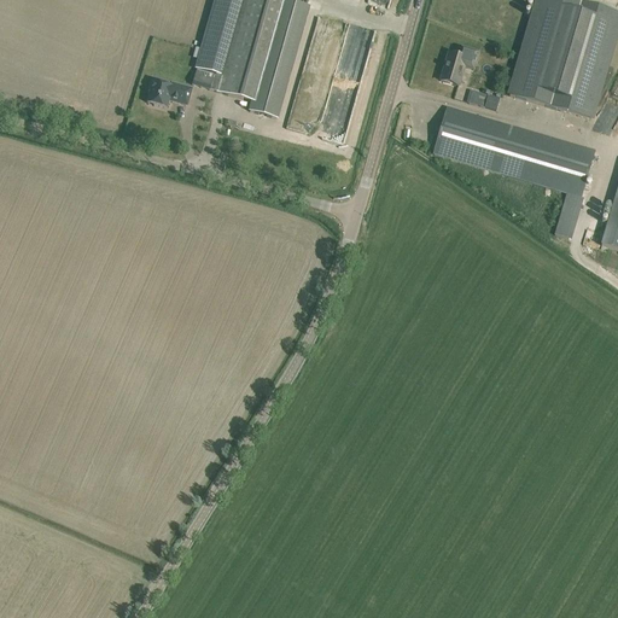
[(197,70),(192,87),(216,93),(252,104),(249,114),(277,121),(308,7),(295,4),(280,0),(242,0),(221,76),(215,75),(216,74),(197,68),(197,70)]
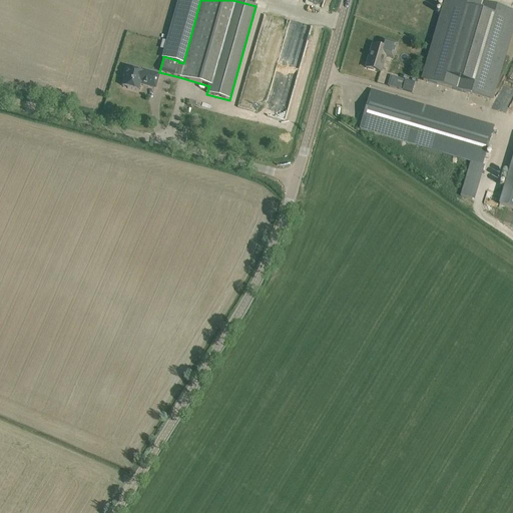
[(288,0),(328,12),(331,0),(288,0)]
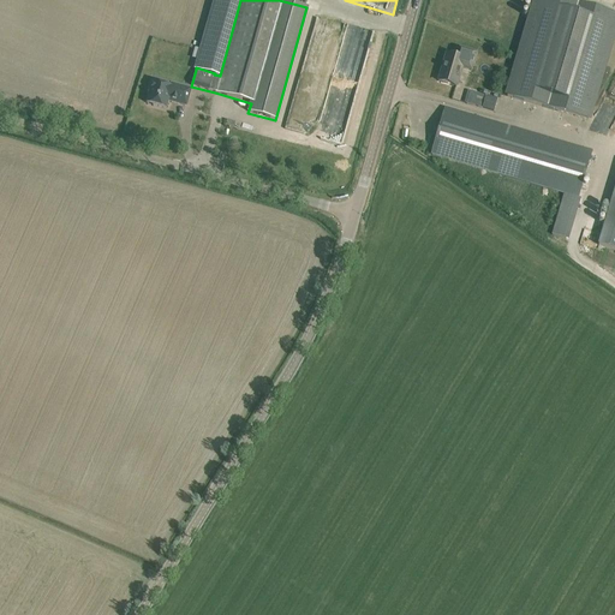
[(614,15),(563,0),(535,0),(507,96),(587,120),(614,28),(614,15)]
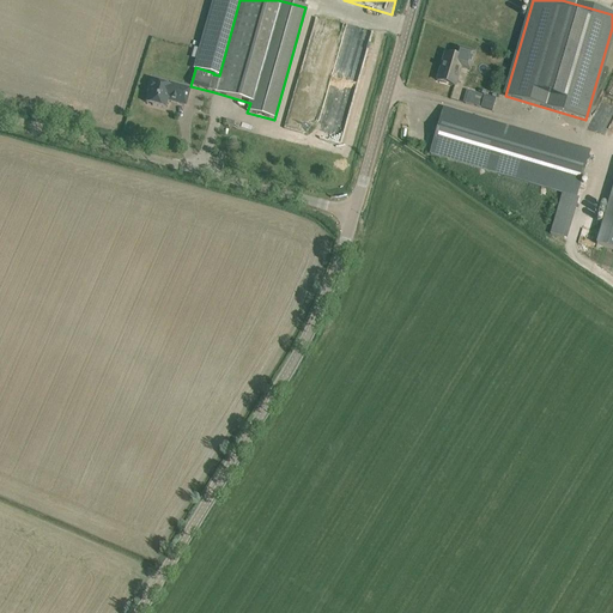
[(437,80),(437,82),(456,86),(462,62),(471,65),(474,53),(457,48),(454,58),(450,56),(450,55),(448,55),(444,55),(439,72),(441,72),(438,80),(437,80)]
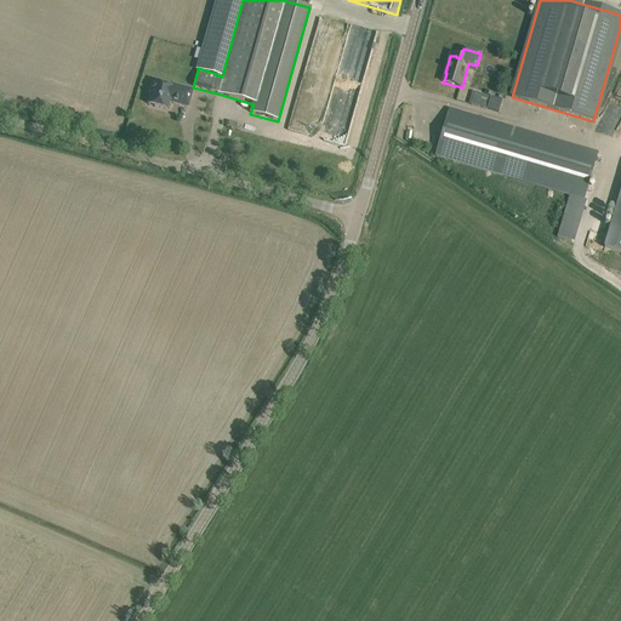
[(152,93),(148,106),(167,110),(170,103),(188,108),(193,91),(172,85),(171,86),(152,81),(149,92),(152,93)]
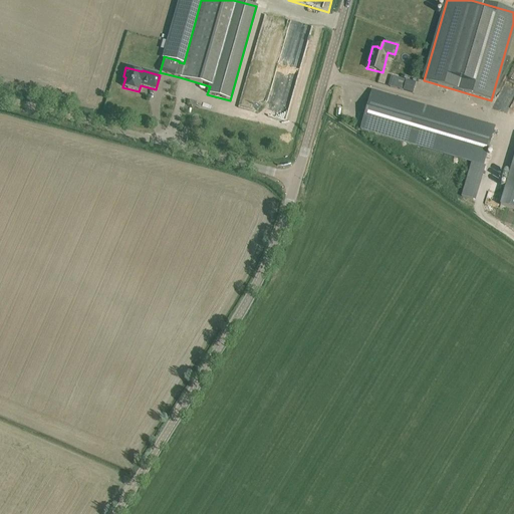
[(389,86),(413,93),(416,82),(392,76),(389,86)]
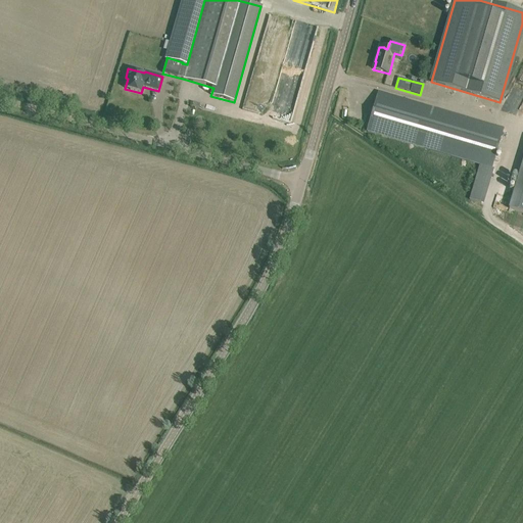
[(367,132),(479,164),(469,200),(483,204),(494,170),(490,168),(502,129),(379,92),(367,132)]
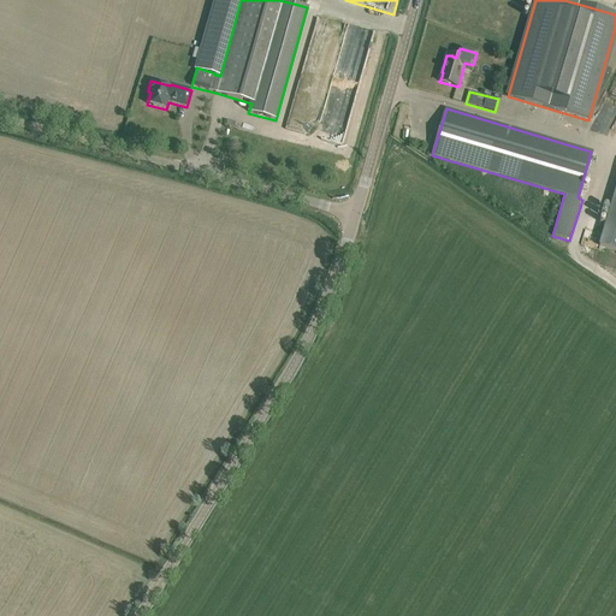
[(615,185),(599,246),(615,249),(615,185)]
